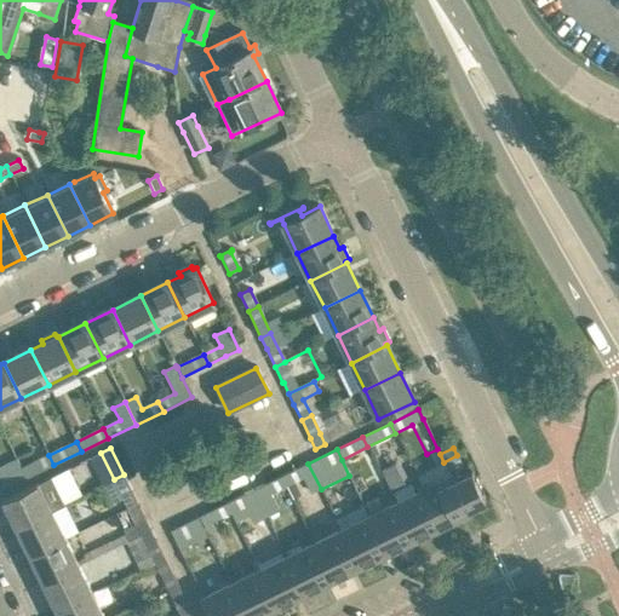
[(26,479),(53,465),(49,455),(32,464),(21,470),(26,479)]
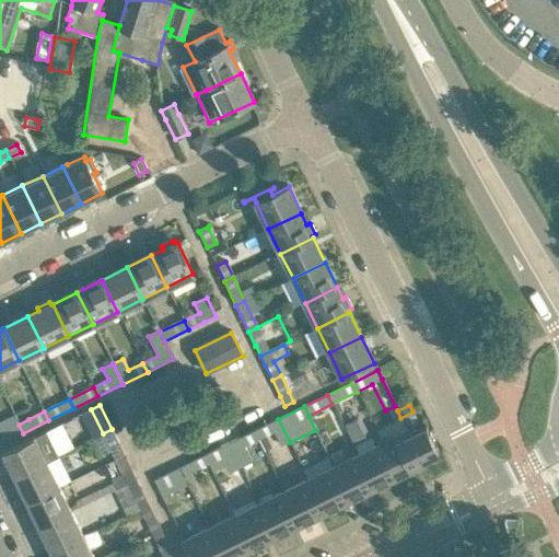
[(0,444),(23,433),(19,425),(15,417),(0,425),(0,444)]
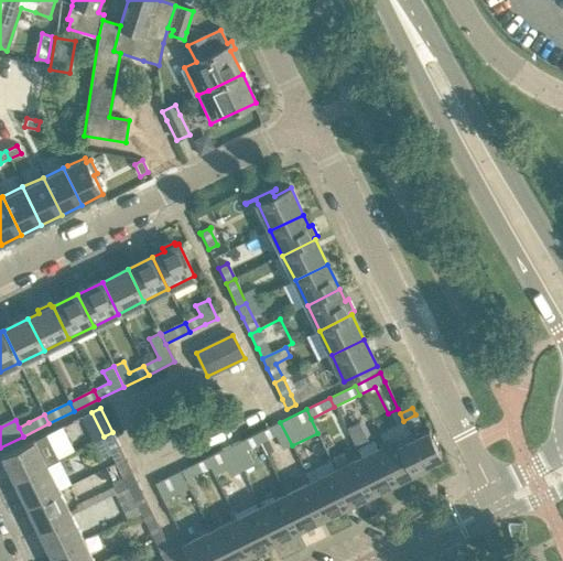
[(282,451),(292,445),(280,422),(255,434),(259,443),(275,435),(282,451)]
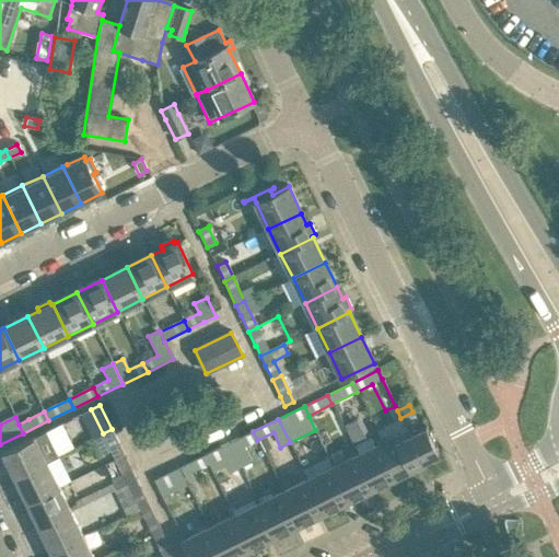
[(409,434),(422,459),(438,451),(426,427),(409,434)]
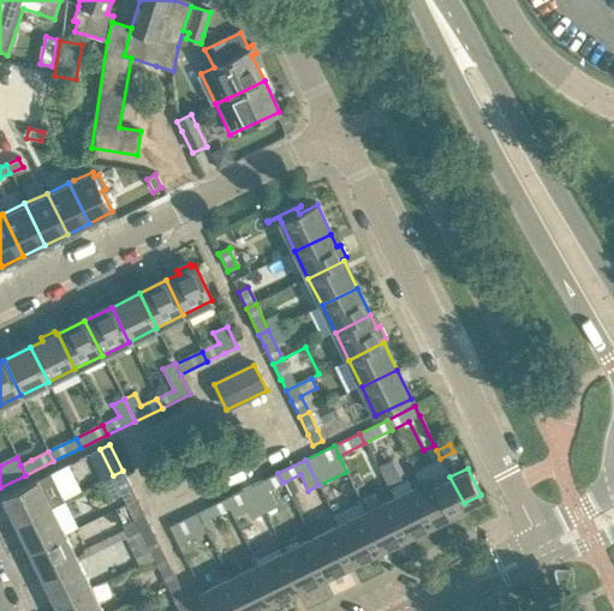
[(127,505),(131,503),(137,501),(123,471),(113,475),(127,505)]
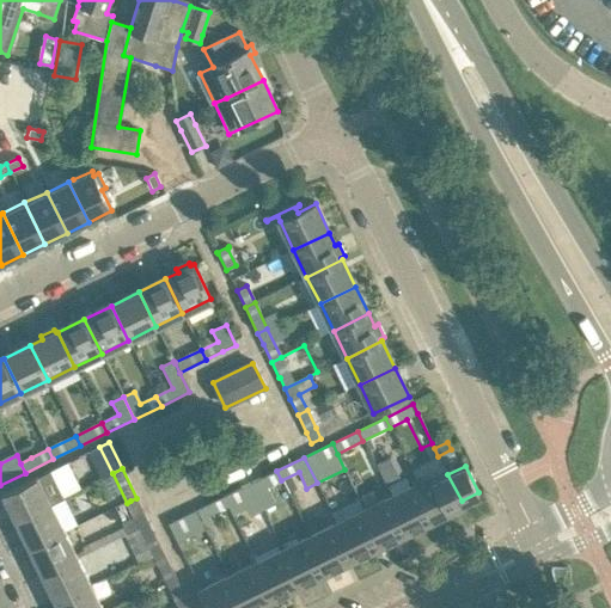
[(462,501),(447,474),(446,470),(417,484),(434,520),(463,505),(462,501)]
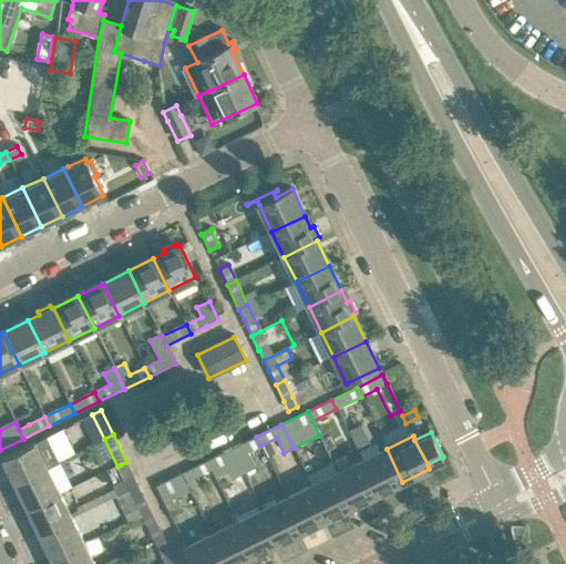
[(247,452),(260,445),(256,437),(232,449),(244,474),(255,469),(247,452)]
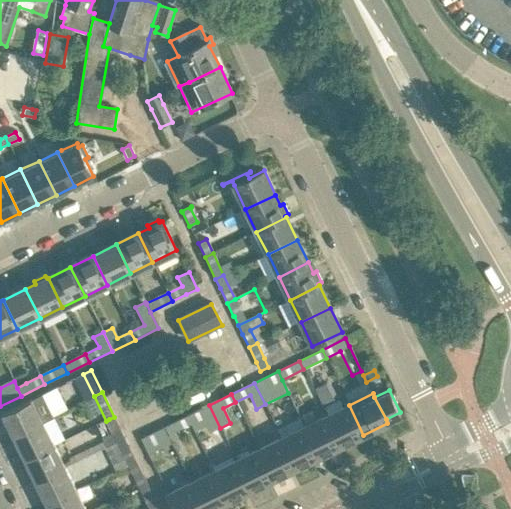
[(13,437),(42,423),(31,400),(2,414),(13,437)]
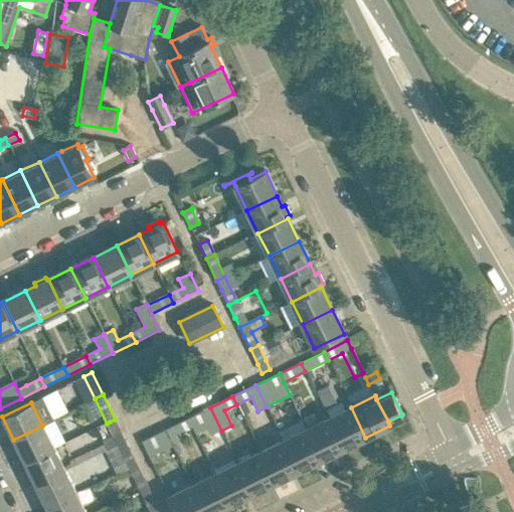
[(210,437),(221,431),(210,407),(187,418),(191,427),(202,421),(210,437)]
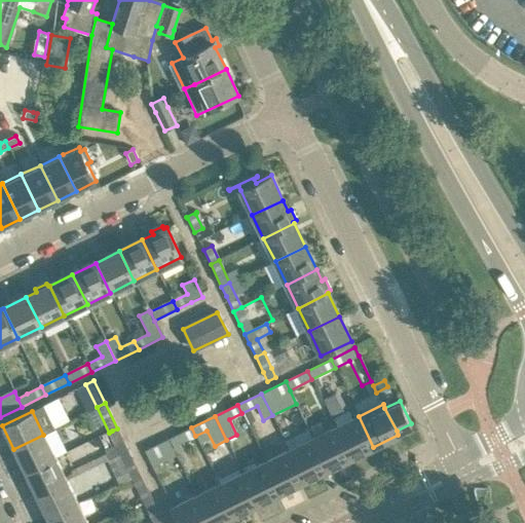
[(350,458),(373,447),(359,416),(335,427),(350,458)]
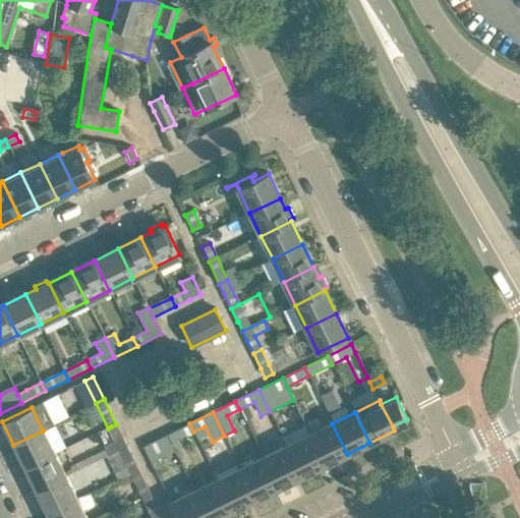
[(179,439),(193,432),(189,423),(166,435),(171,444),(179,439)]
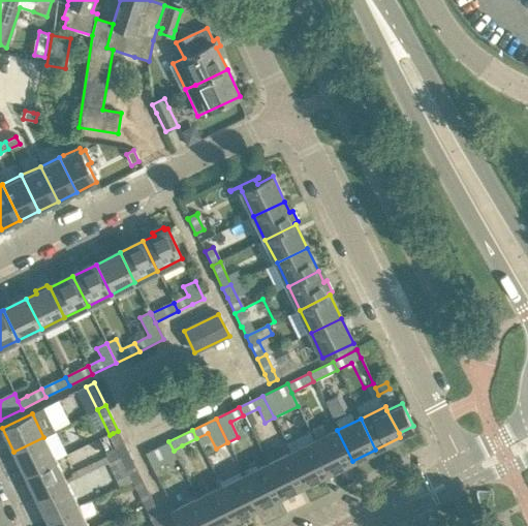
[(329,472),(352,461),(337,430),(314,441),(329,472)]
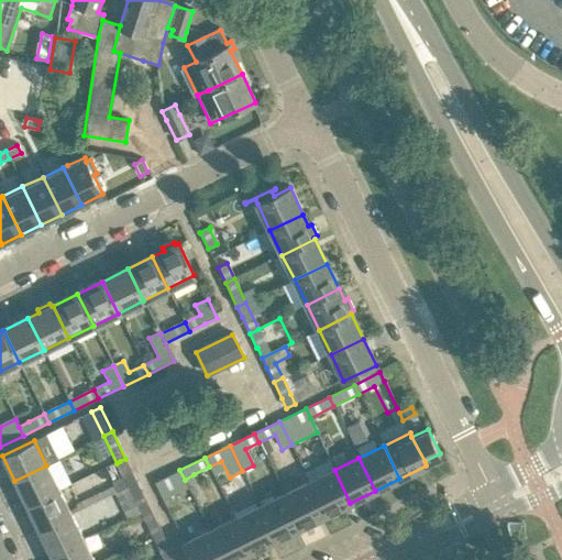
[(138,483),(133,473),(125,459),(120,461),(117,463),(123,478),(112,483),(117,493),(129,487),(138,483)]
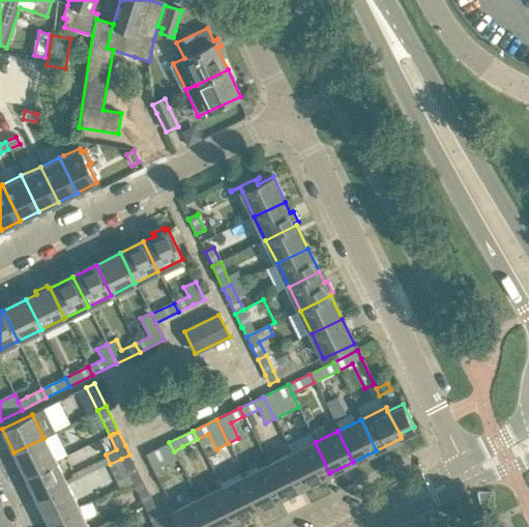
[(26,476),(56,462),(43,438),(13,452),(26,476)]
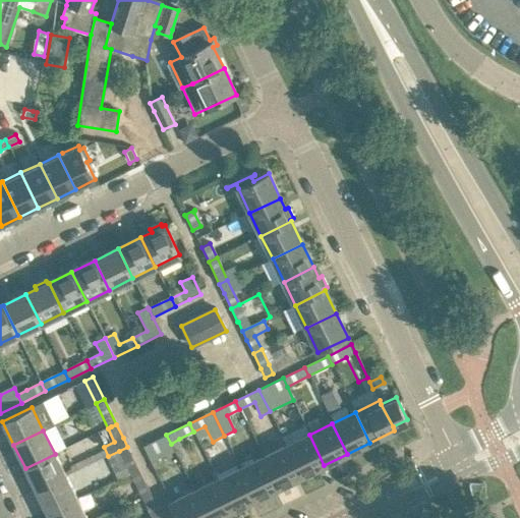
[(174,452),(171,444),(166,435),(143,447),(152,463),(174,452)]
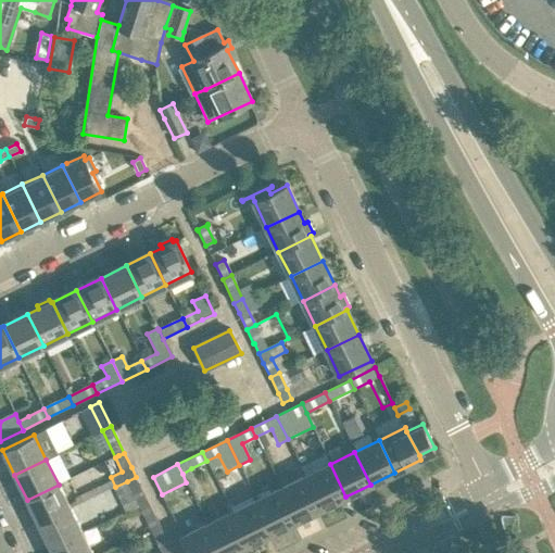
[(345,497),(330,464),(305,476),(322,508),(323,507),(324,511),(336,504),(335,502),(345,497)]
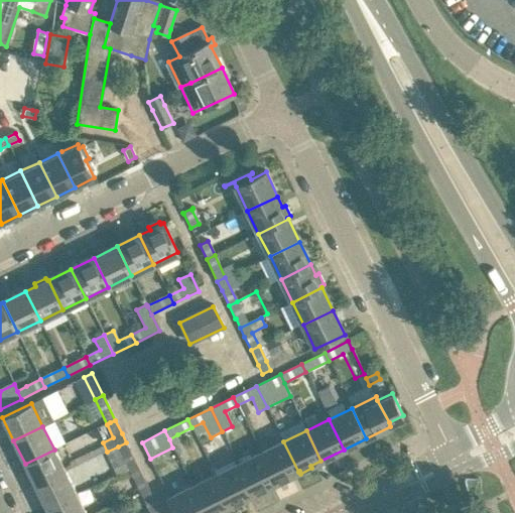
[(275,483),(298,472),(283,441),(261,453),(275,483)]
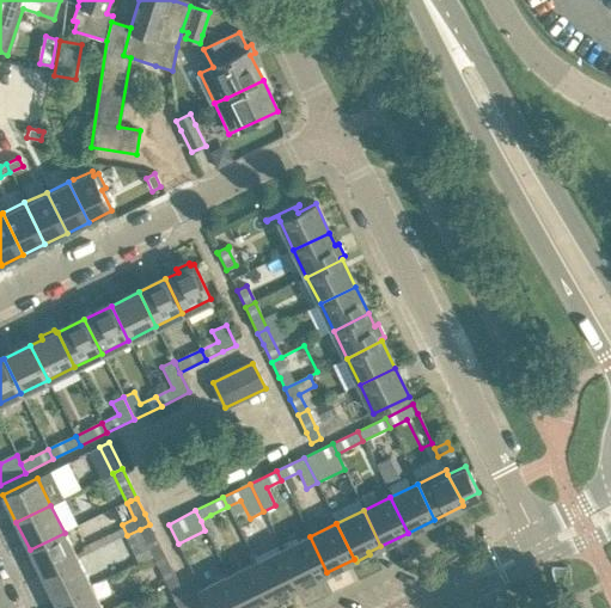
[(163,552),(154,535),(150,524),(140,529),(145,540),(153,557),(163,552)]
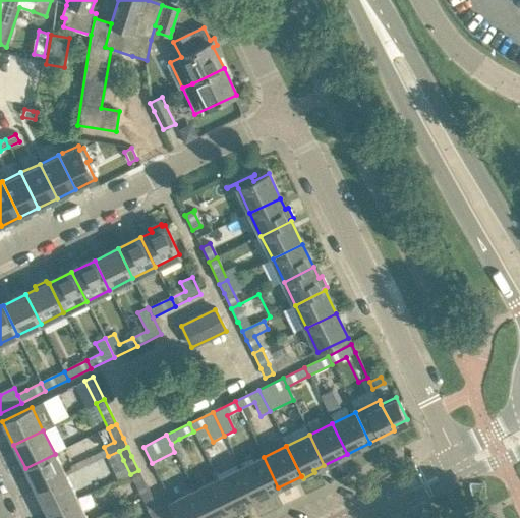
[(37,492),(66,476),(55,454),(25,468),(37,492)]
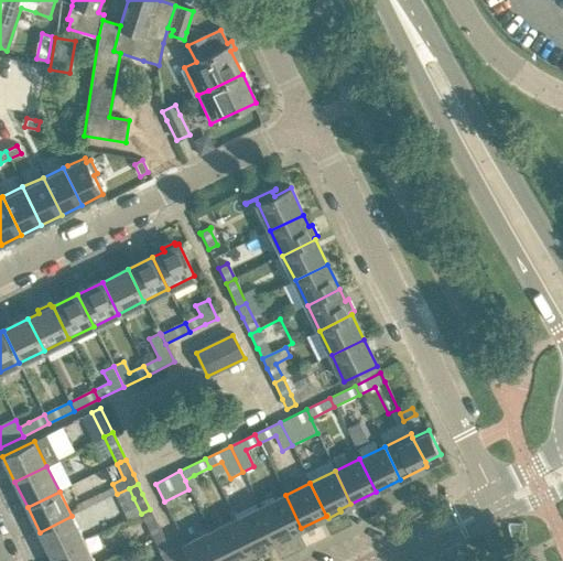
[(275,540),(301,528),(285,495),(260,508),(275,540)]
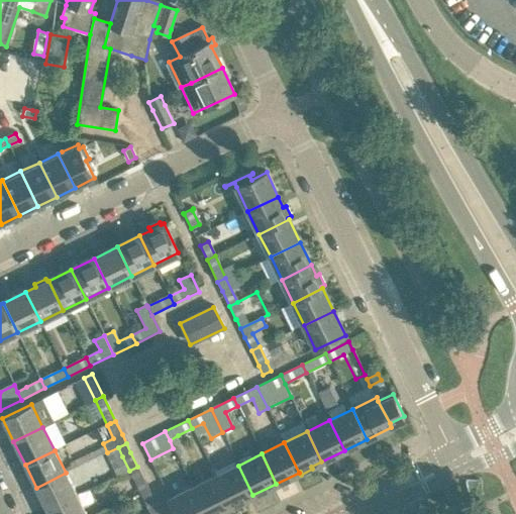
[(242,500),(252,495),(238,466),(215,477),(230,506),(231,505),(233,508),(243,503),(242,500)]
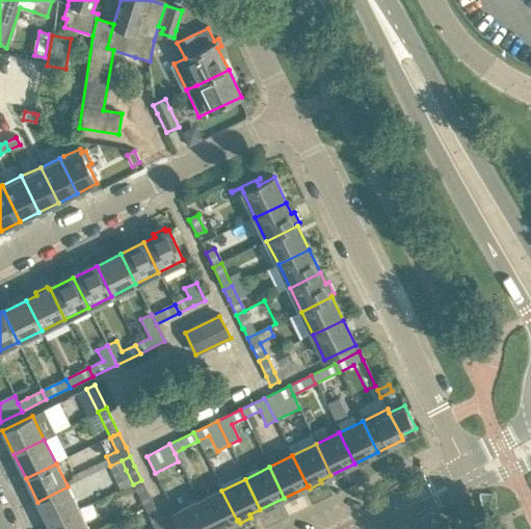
[(153,503),(149,495),(141,480),(133,484),(125,488),(136,511),(143,507),(153,503)]
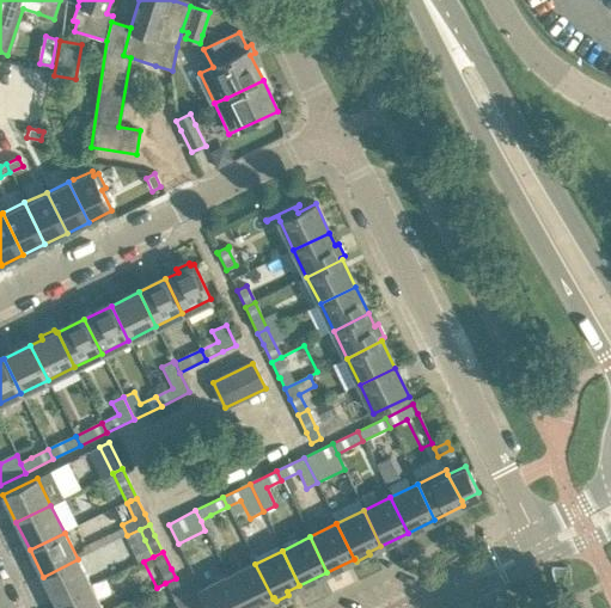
[(56,603),(91,587),(78,559),(43,577),(56,603)]
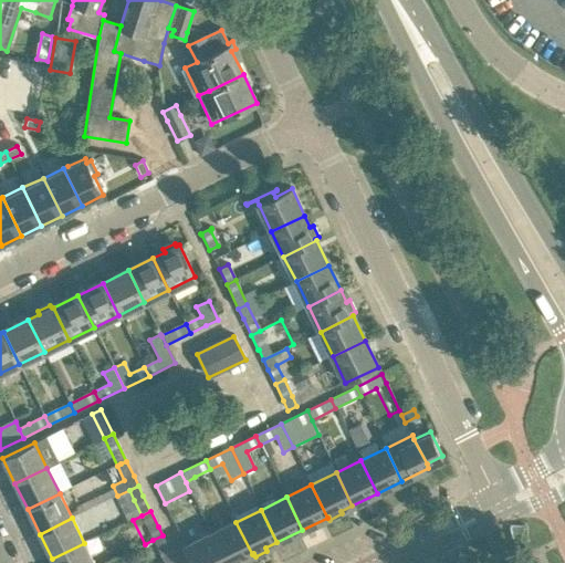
[(236,562),(252,554),(236,522),(211,534),(226,562),(236,562)]
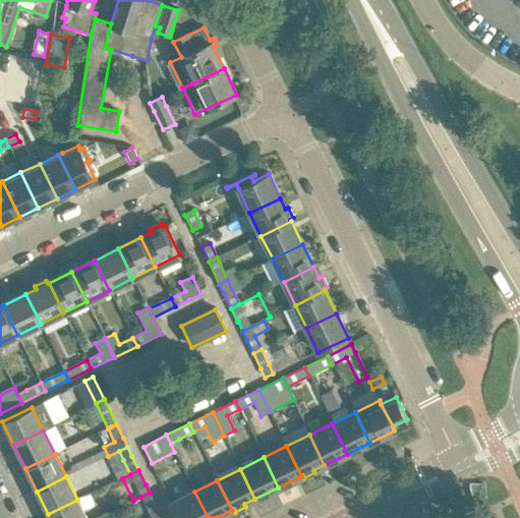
[(208,517),(194,492),(170,504),(177,517),(208,517)]
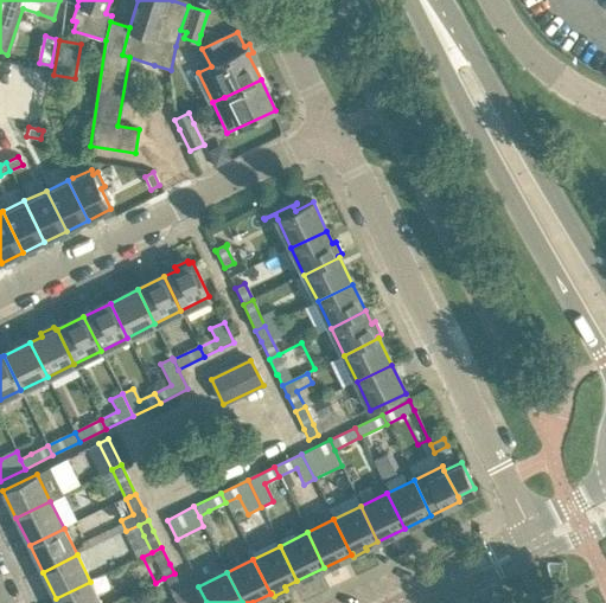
[(187,600),(179,584),(174,573),(164,578),(176,602),(183,602),(187,600)]
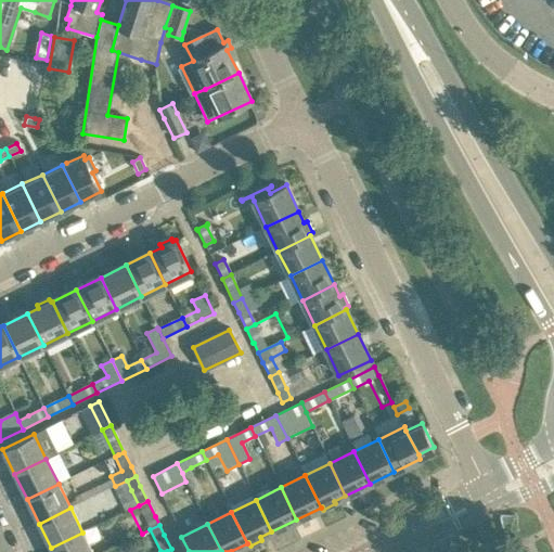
[(91,551),(82,533),(51,548),(52,551),(91,551)]
